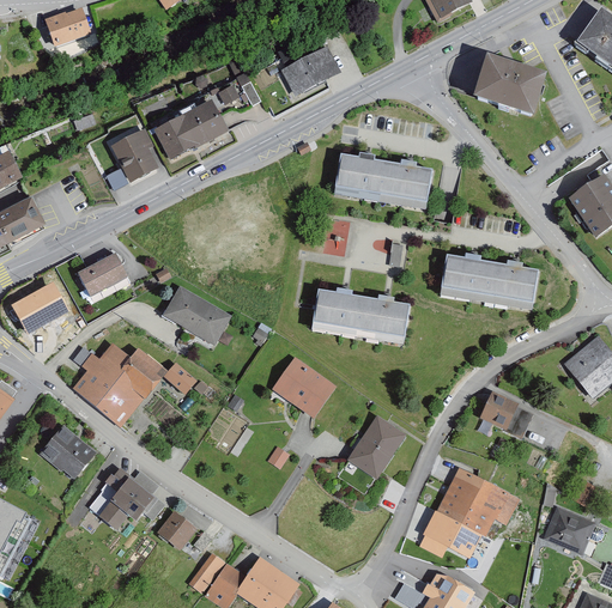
[(158,0),(164,10),(179,0),(158,0)]
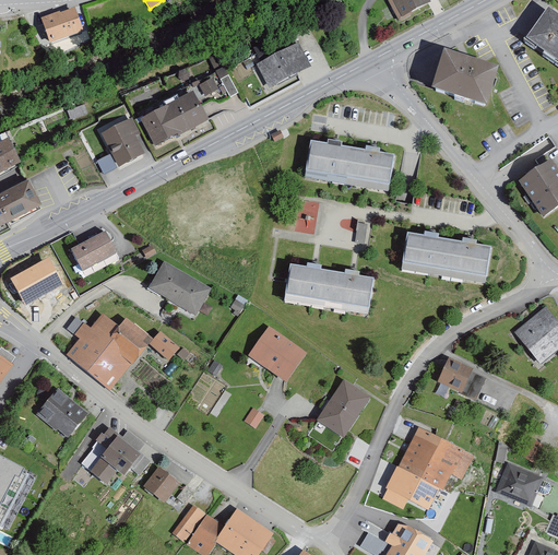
[(389,0),(398,18),(430,1),(429,0),(389,0)]
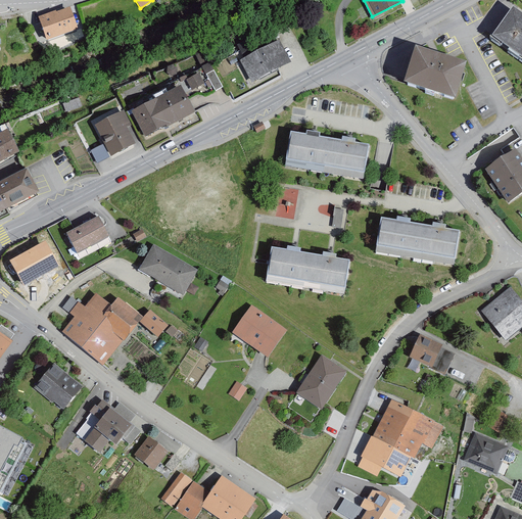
[(78,28),(70,6),(56,11),(55,9),(38,15),(46,41),(66,34),(65,32),(78,28)]
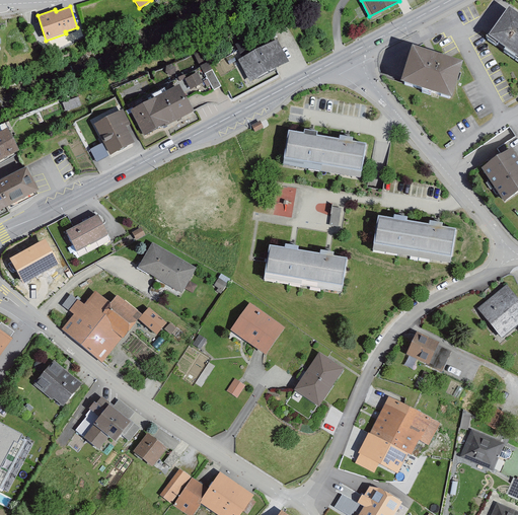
[(517,10),(512,6),(490,35),(517,56),(517,10)]
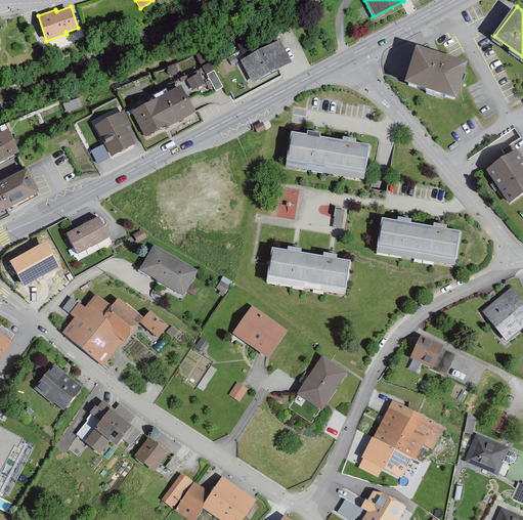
[(290,60),(277,39),(255,50),(249,39),(238,45),(244,56),(240,58),(252,81),(290,60)]
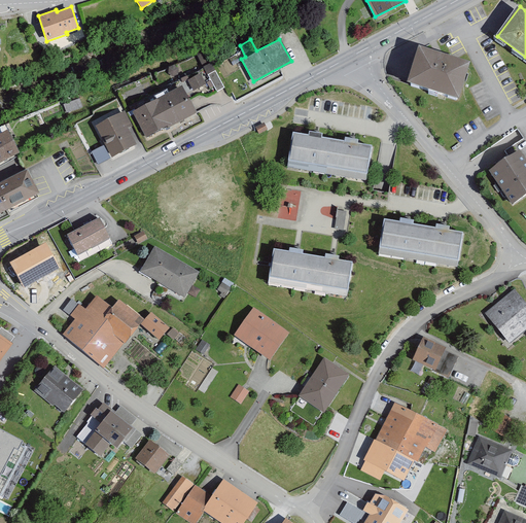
[(472,65),(421,49),(411,83),(462,100),(472,65)]
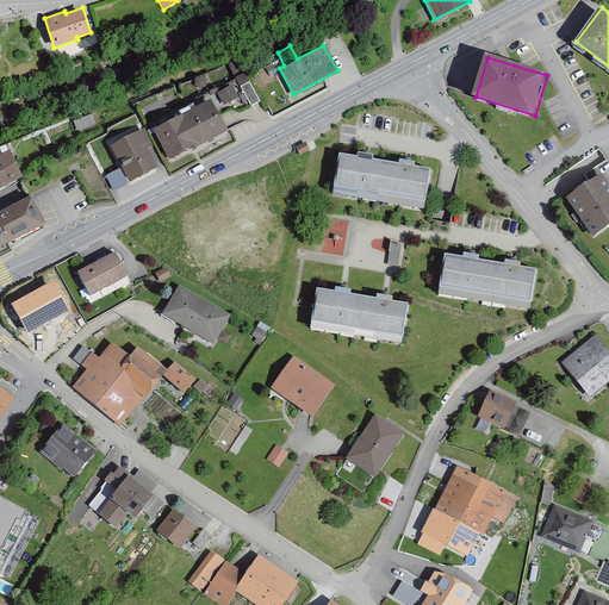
[(249,80),(240,85),(250,104),(259,99),(249,80)]
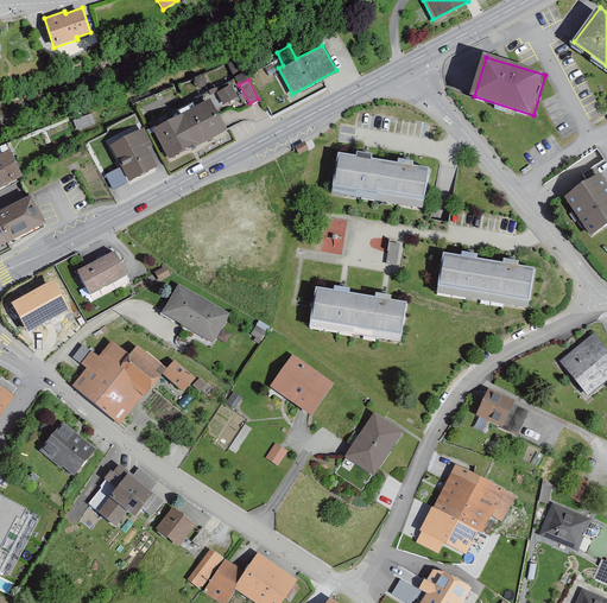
[(236,95),(231,83),(216,91),(222,102),(236,95)]
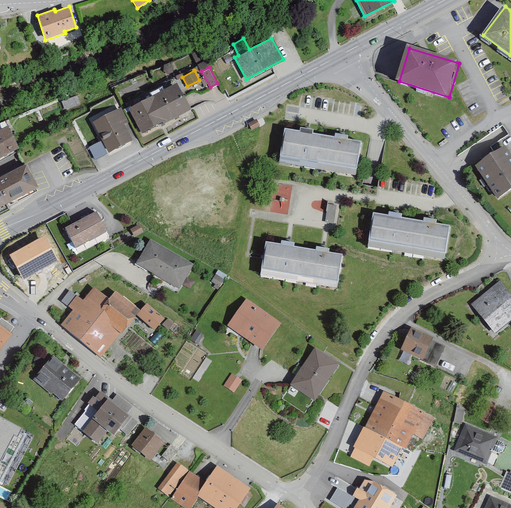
[(190,108),(177,83),(129,109),(143,134),(190,108)]
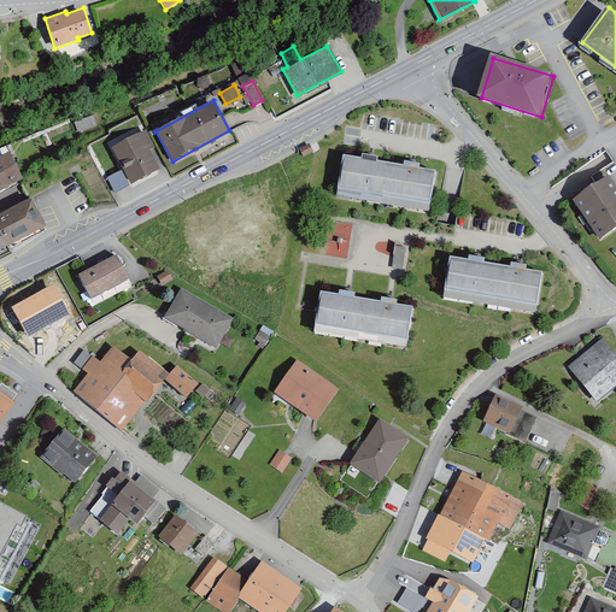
[(72,123),(77,131),(93,125),(88,116),(72,123)]
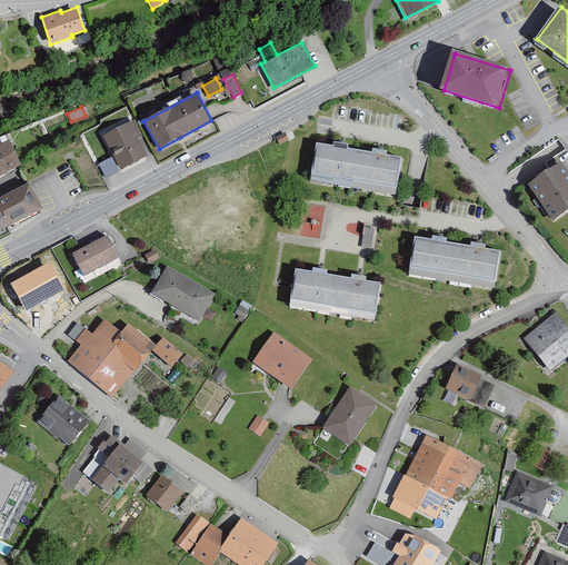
[(141,135),(133,120),(102,137),(120,168),(147,154),(138,137),(141,135)]
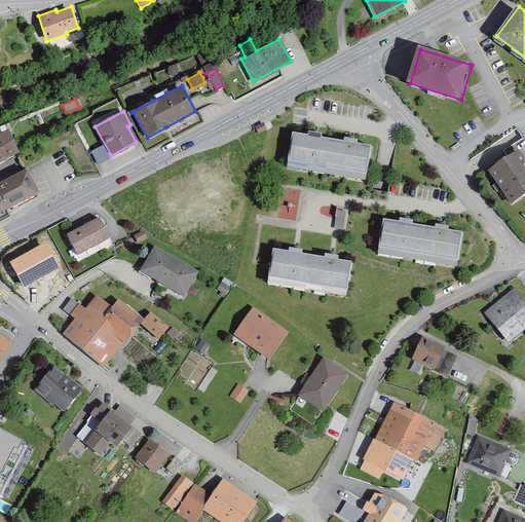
[(0,162),(20,152),(9,132),(0,136),(0,162)]
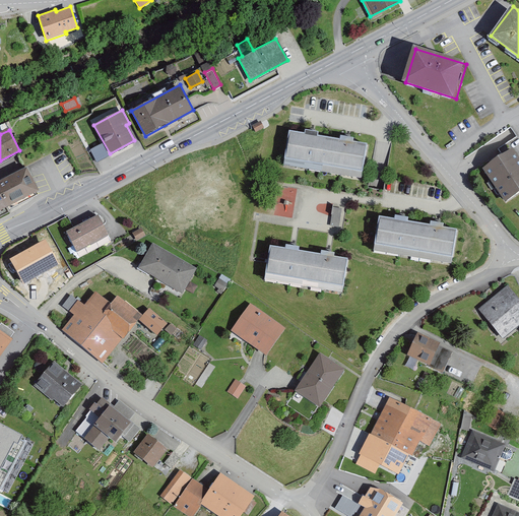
[(365,174),(369,145),(354,142),(307,135),(292,132),(286,160),(365,174)]
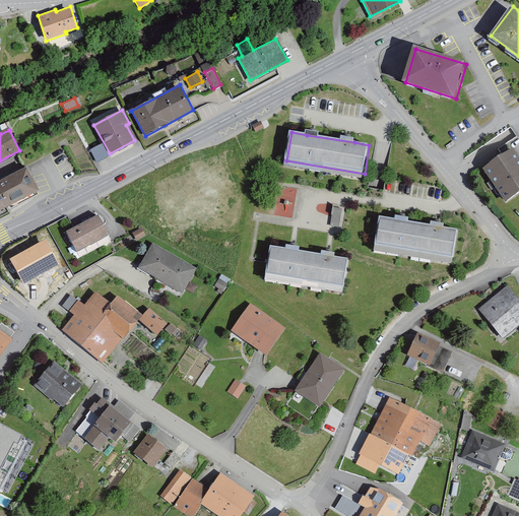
[(518,191),(518,155),(513,147),(483,168),(506,201),(518,191)]
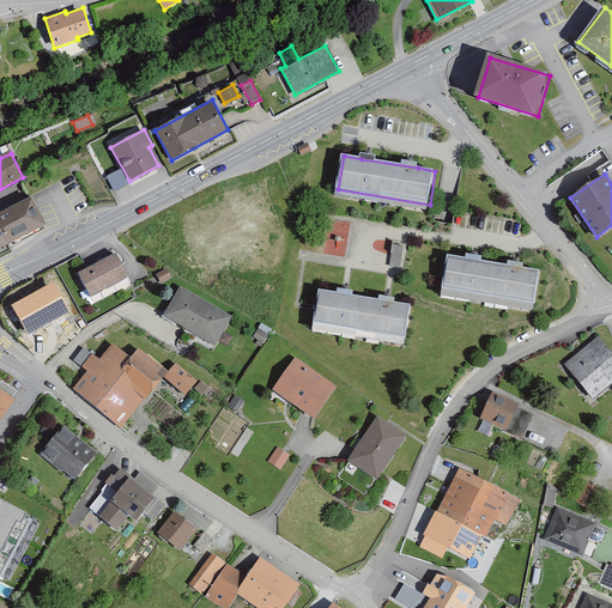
[(0,247),(44,225),(31,198),(0,213),(0,247)]
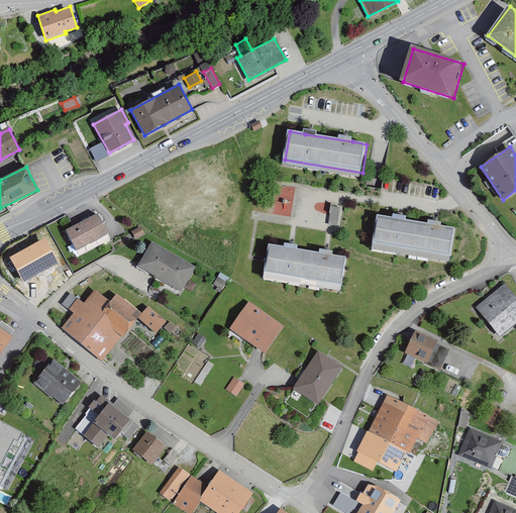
[(331,199),(329,218),(337,219),(339,200),(331,199)]
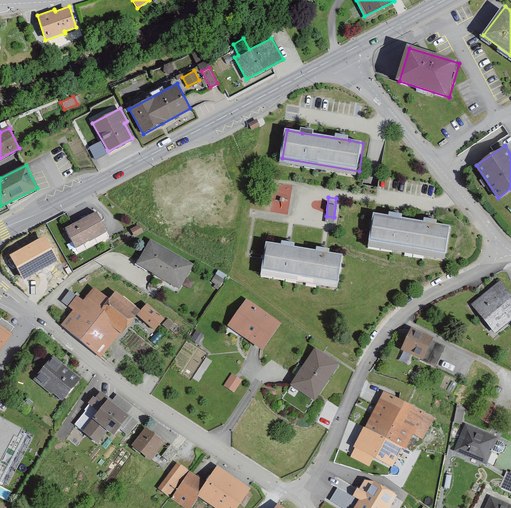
[(105,230),(95,211),(65,227),(75,245),(105,230)]
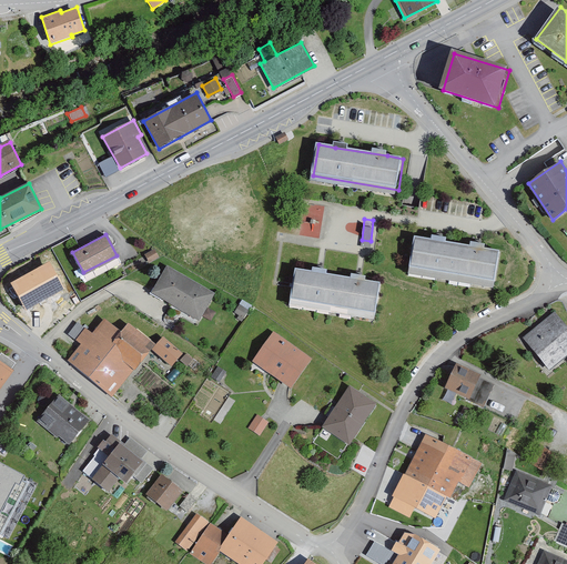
[(495,281),(499,250),(485,248),(433,239),(414,235),(409,267),(495,281)]
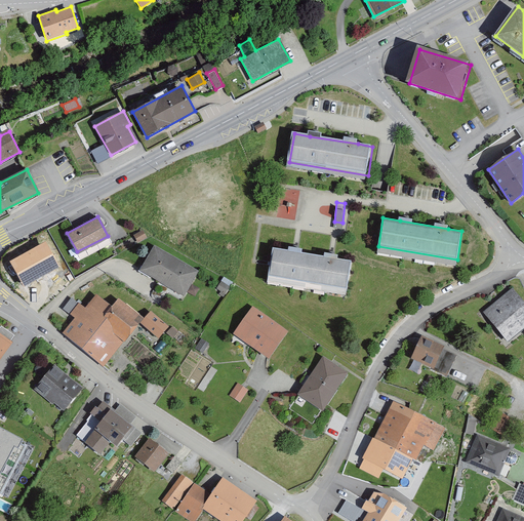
[(133,234),(137,240),(145,236),(140,229),(133,234)]
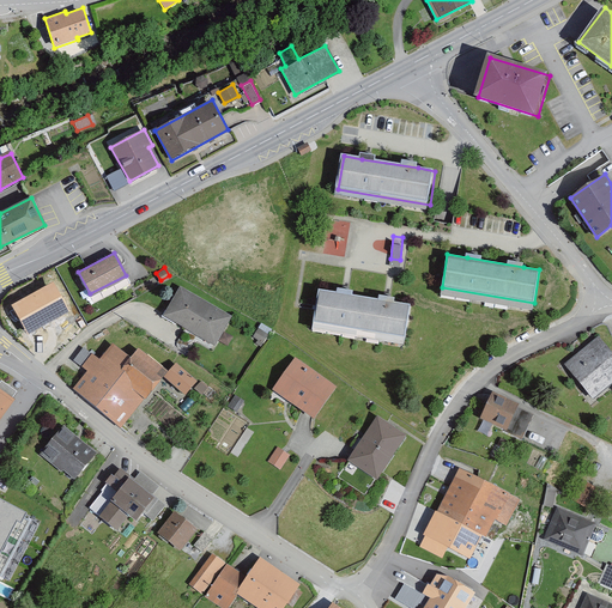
[(232,315),(180,285),(163,314),(216,342),(232,315)]
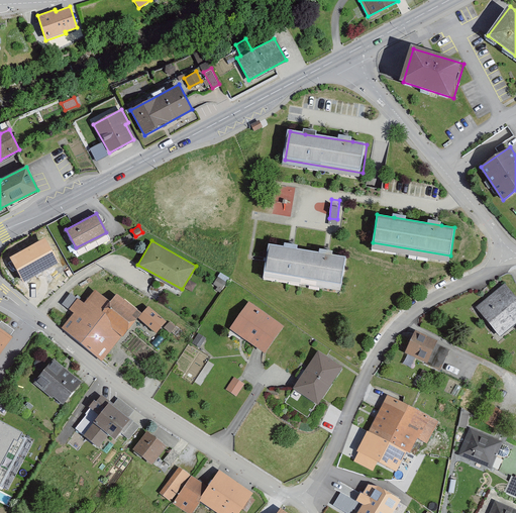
[(48,266),(36,243),(5,260),(12,273),(17,270),(22,280),(48,266)]
